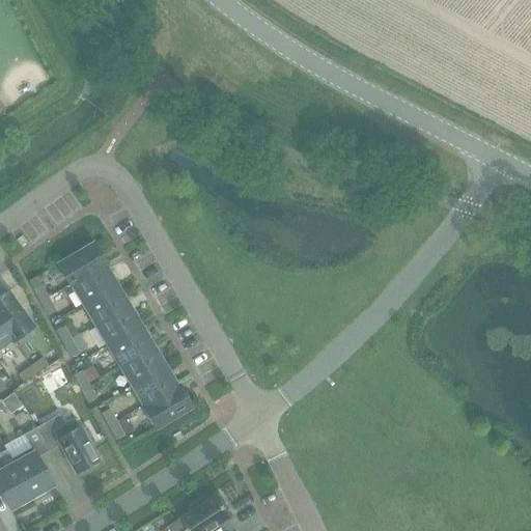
[(93,243),(56,264),(68,286),(106,264),(93,243)]
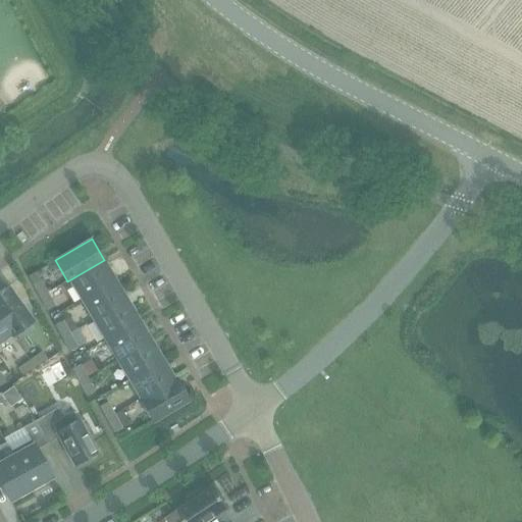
[(104,260),(67,281),(68,282),(70,280),(82,300),(114,280),(102,262),(104,260)]
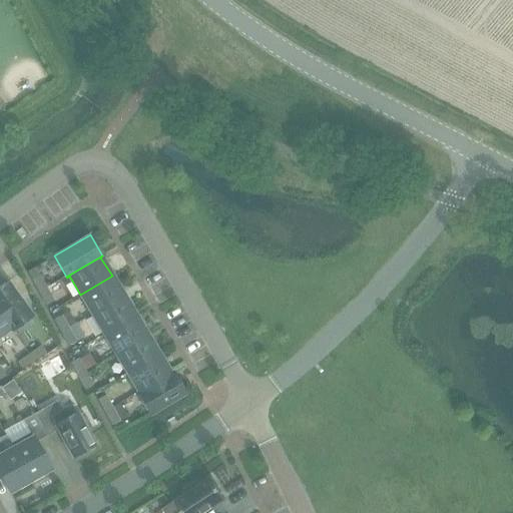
[(46,289),(39,276),(31,281),(38,293),(46,289)]
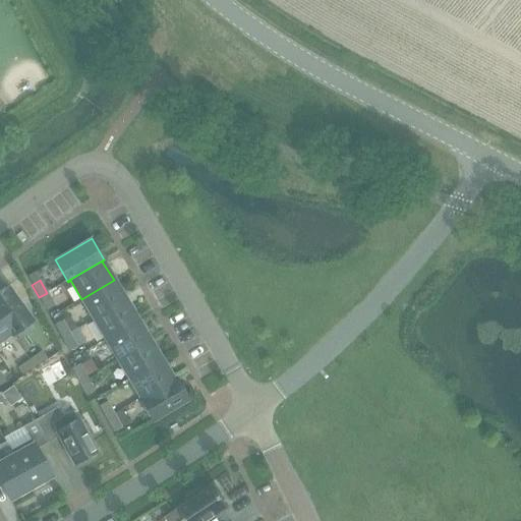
[(125,300),(114,280),(81,299),(94,320),(125,300)]
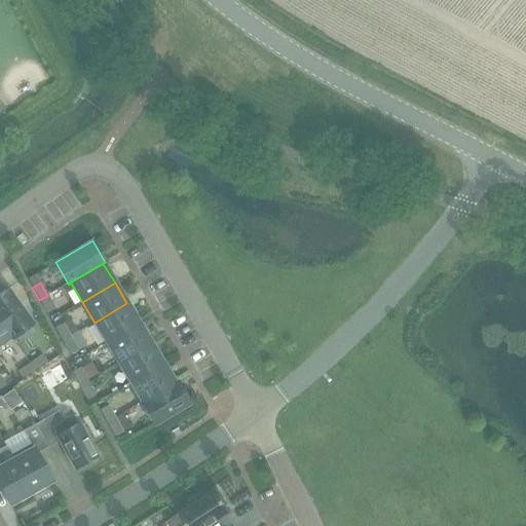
[(7,289),(0,294),(0,321),(12,338),(32,324),(7,289)]
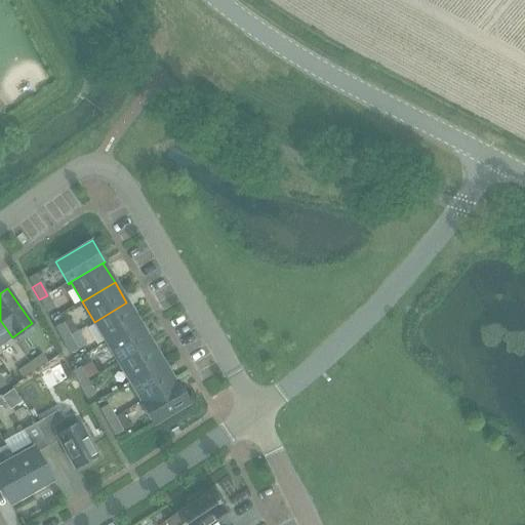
[(54,308),(47,295),(39,299),(46,313),(54,308)]
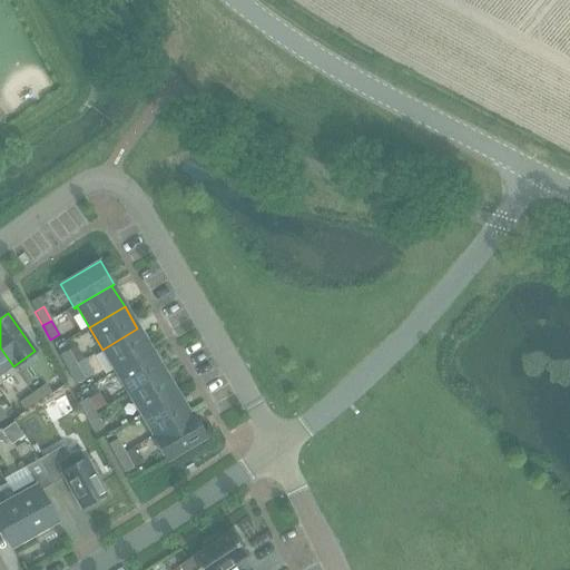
[(150,350),(137,328),(102,350),(116,371),(150,350)]
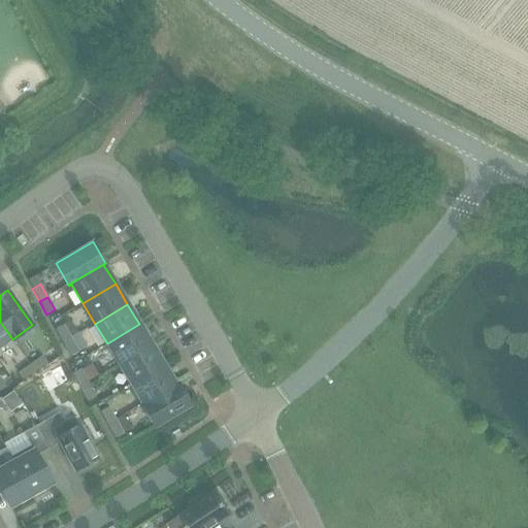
[(12,339),(0,322),(0,343),(9,337),(11,339),(12,339)]
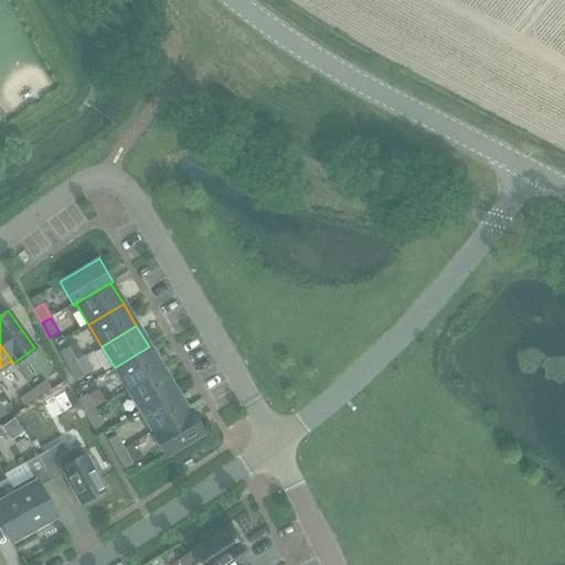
[(162,369),(149,347),(115,368),(127,390),(162,369)]
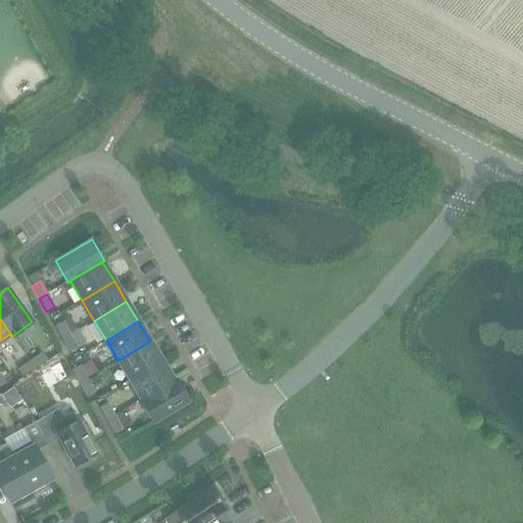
[(69,335),(62,322),(54,327),(61,339),(69,335)]
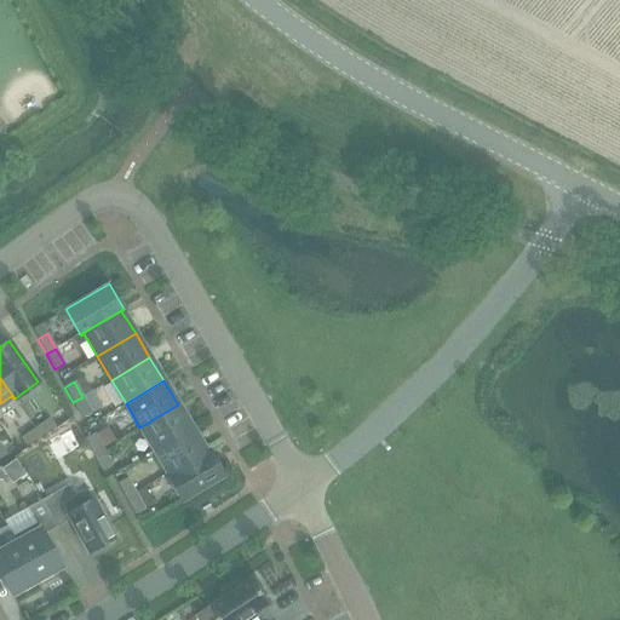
[(91,412),(82,397),(73,402),(81,418),(91,412)]
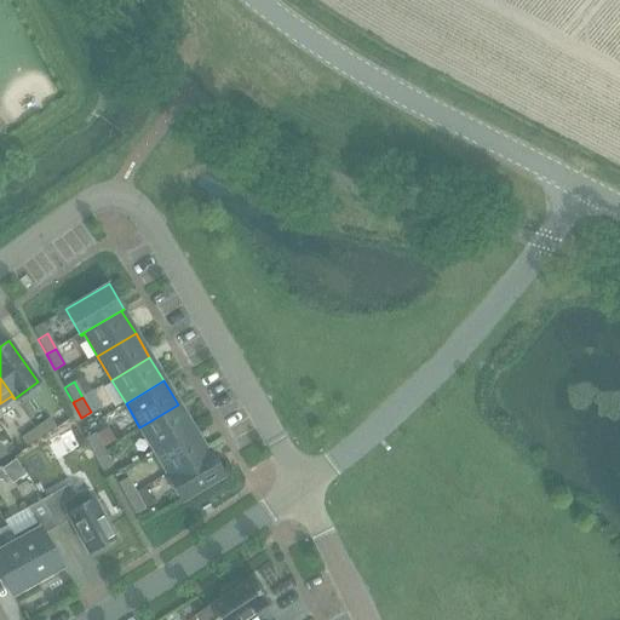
[(191,429),(178,405),(139,428),(154,451),(191,429)]
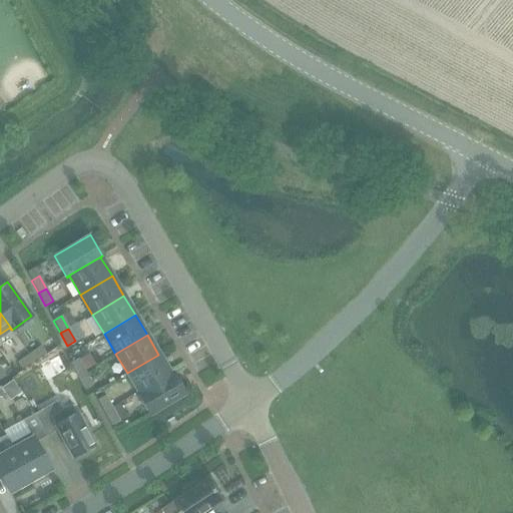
[(41,347),(29,355),(35,362),(47,354),(41,347)]
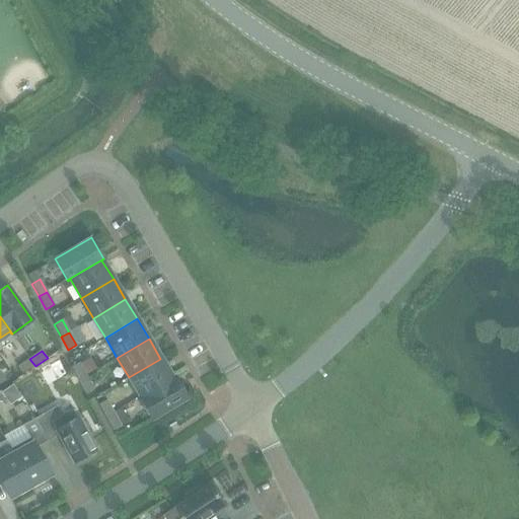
[(35,366),(29,359),(18,367),(23,375),(35,366)]
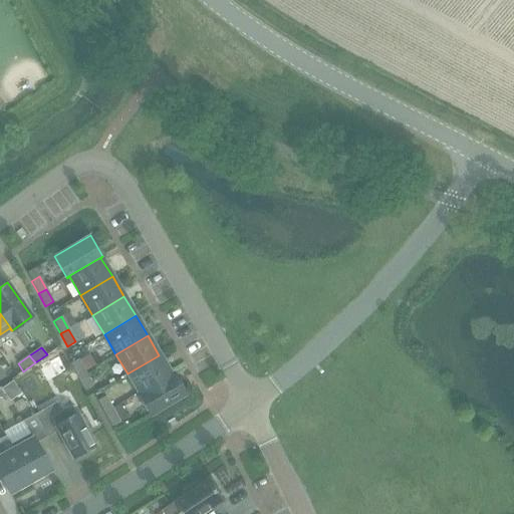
[(170,373),(159,355),(127,373),(139,393),(137,394),(138,395),(173,373),(172,372),(170,373)]
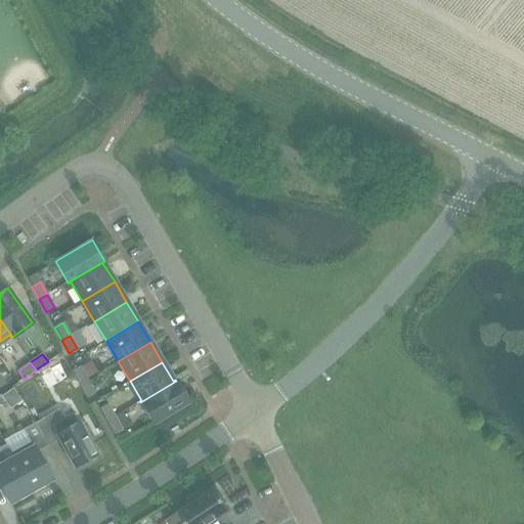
[(72,370),(79,384),(87,380),(80,366),(72,370)]
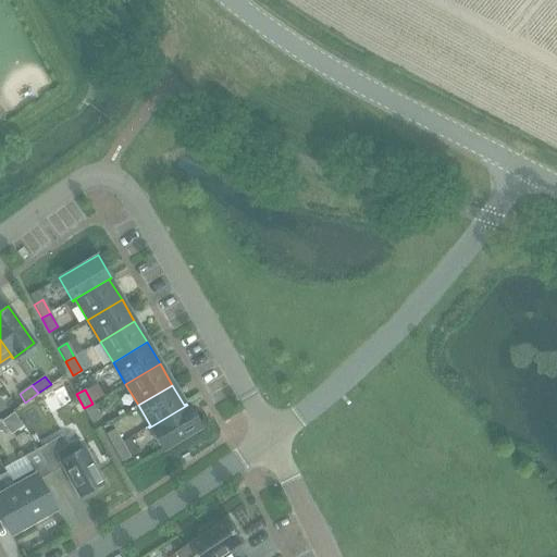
[(17,436),(45,422),(35,401),(7,416),(17,436)]
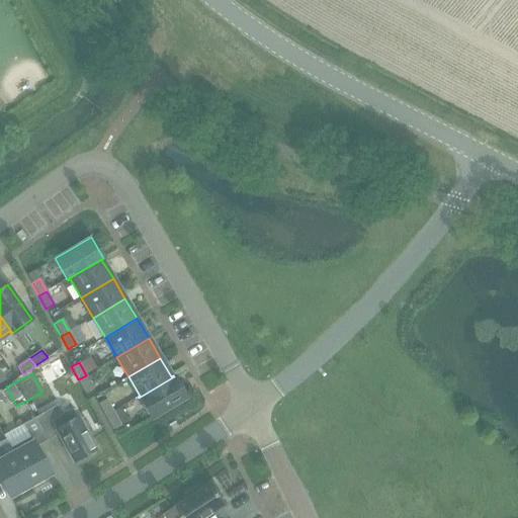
[(93,387),(86,375),(78,379),(85,393),(93,387)]
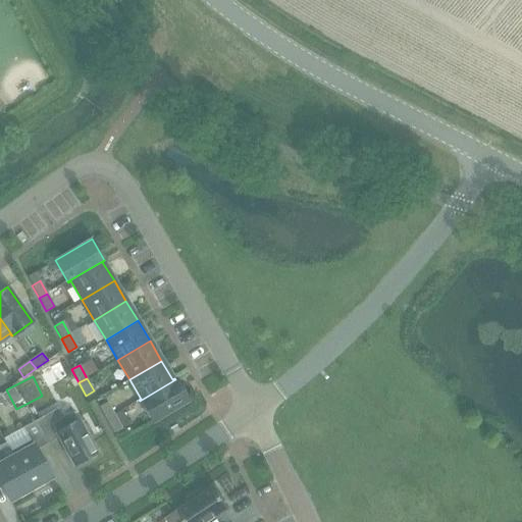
[(188,400),(175,379),(140,401),(152,421),(188,400)]
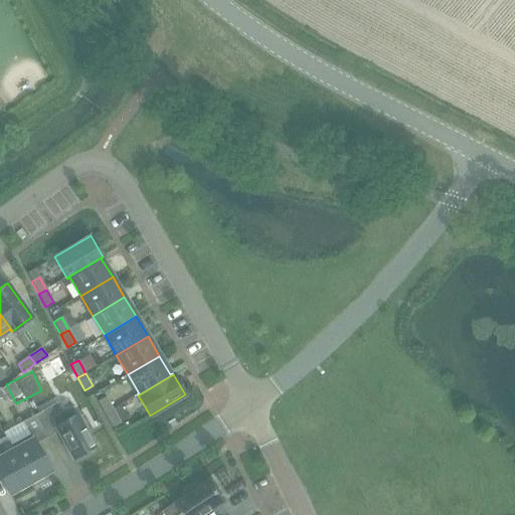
[(98,401),(105,414),(113,410),(106,397),(98,401)]
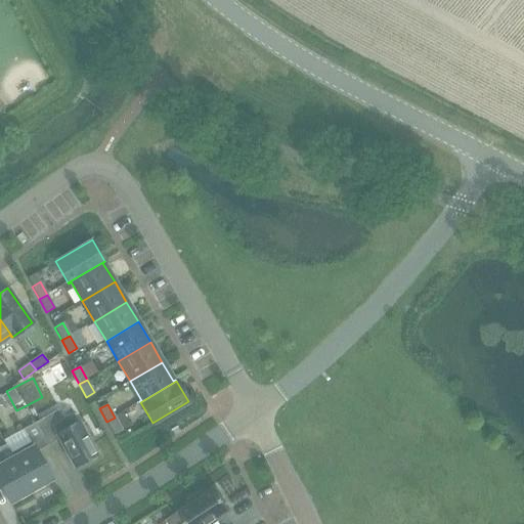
[(57,410),(35,423),(48,446),(59,440),(74,467),(83,462),(84,465),(95,459),(94,455),(96,454),(88,439),(93,436),(85,422),(80,425),(73,412),(61,420),(57,410)]
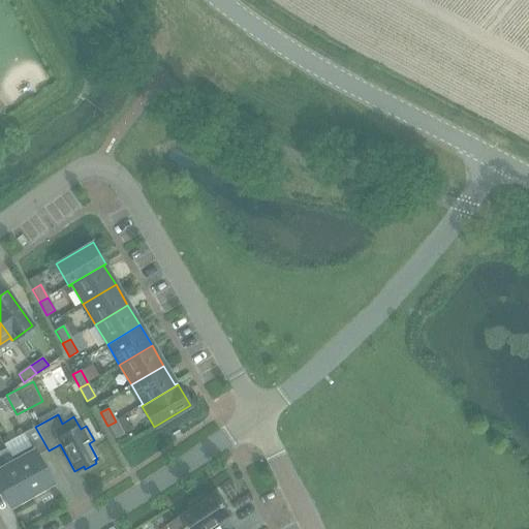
[(123,434),(116,422),(107,426),(115,439),(123,434)]
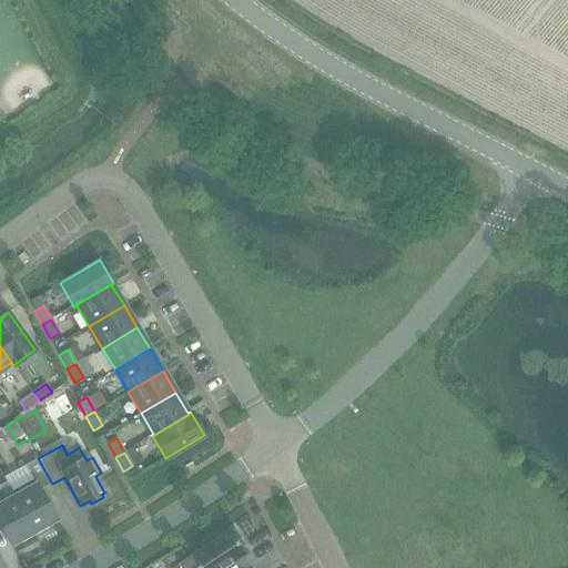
[(52,484),(38,458),(26,466),(33,479),(11,492),(7,482),(6,483),(34,535),(49,527),(47,524),(56,519),(40,490),(52,484)]
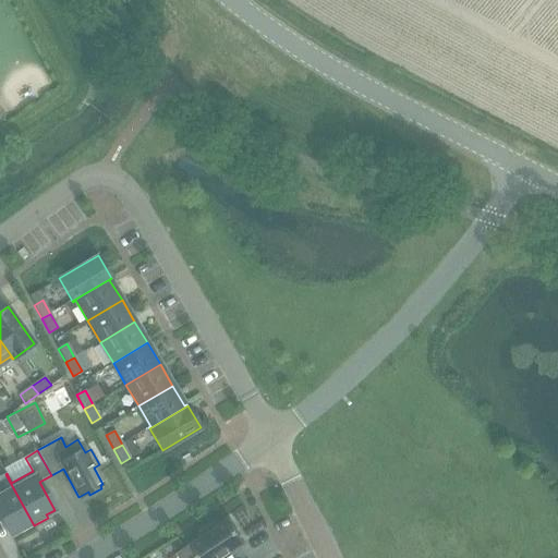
[(0,517),(10,535),(19,530),(21,533),(34,525),(5,474),(0,476),(0,517)]
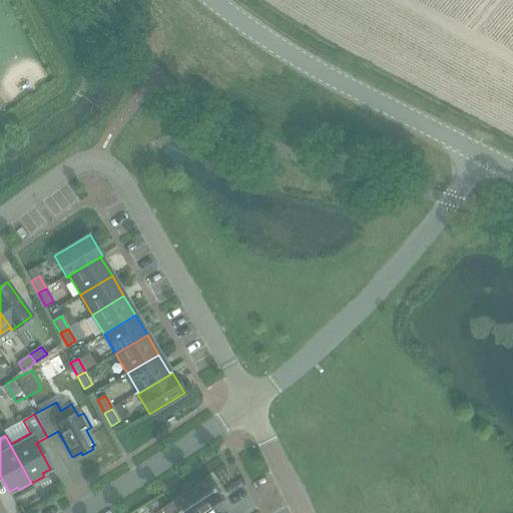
[(162,509),(164,512),(203,512),(225,499),(211,477),(200,485),(197,481),(184,490),(187,493),(162,509)]
